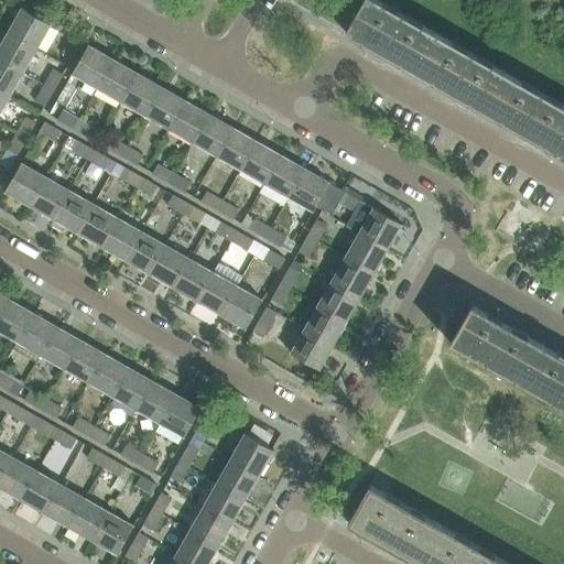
[(437,34),(377,0),(364,0),(346,33),(415,73),(437,34)]
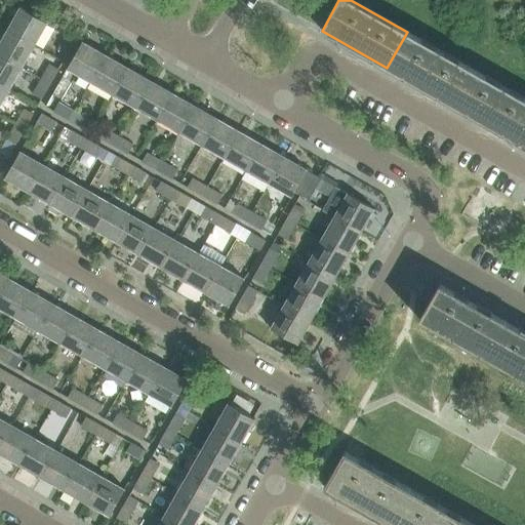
[(21,7),(7,31),(35,46),(48,24),(21,7)]
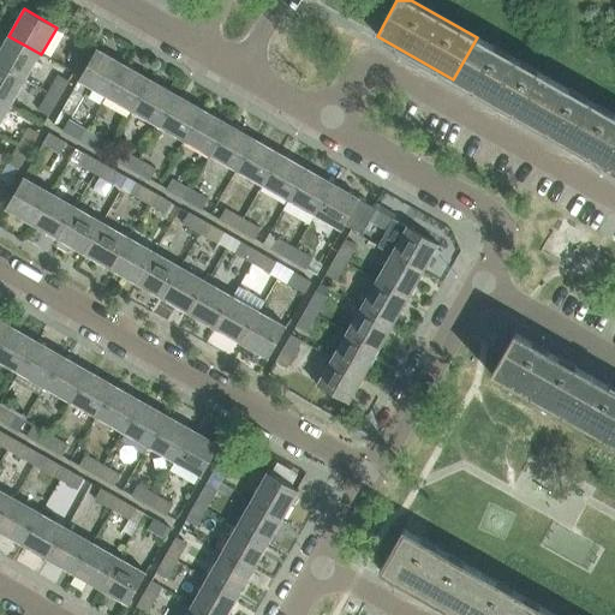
[(9,36),(0,51),(0,65),(27,81),(41,54),(9,36)]
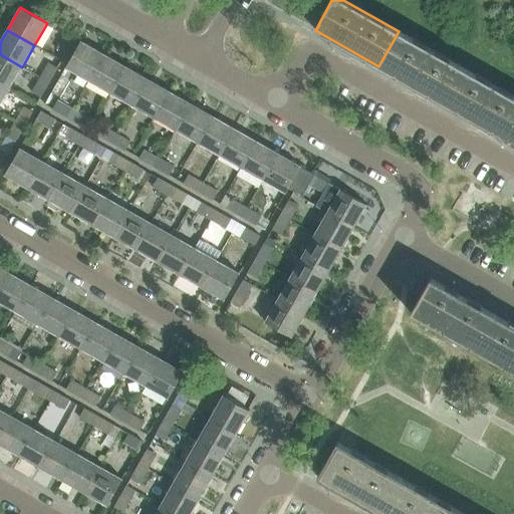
[(378,66),(443,102),(463,67),(399,31),(378,66)]
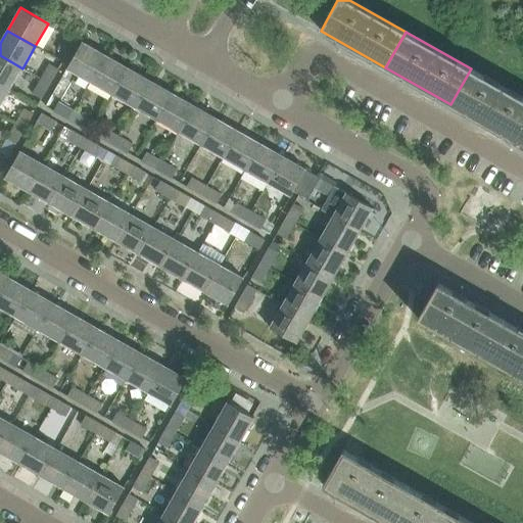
[(78,40),(68,35),(59,50),(68,55),(78,40)]
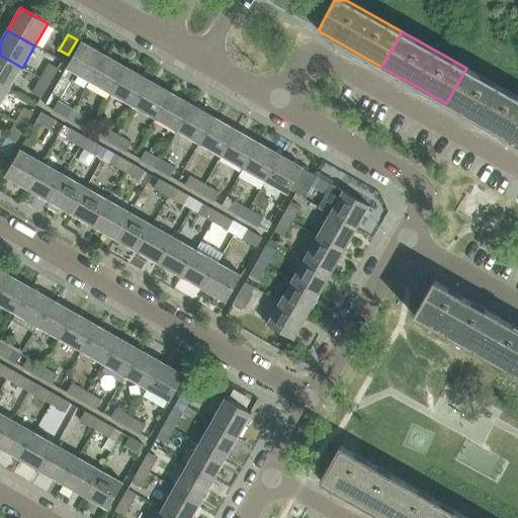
[(67,69),(89,81),(104,54),(82,41),(67,69)]
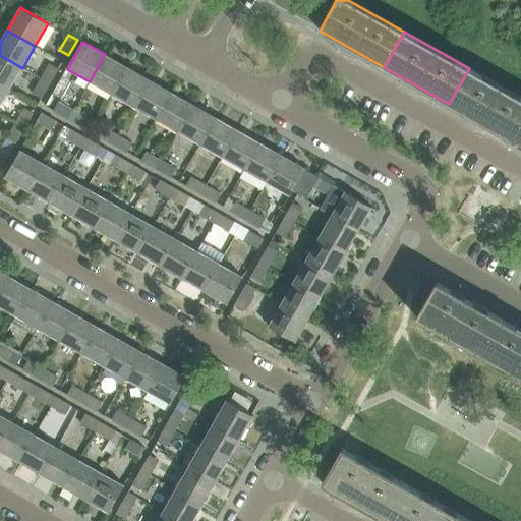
[(90,81),(111,95),(127,67),(105,54),(90,81)]
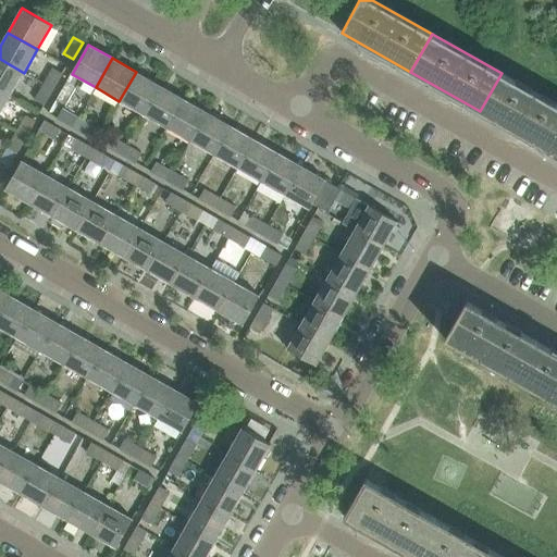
[(0,59),(0,90),(10,96),(24,73),(0,59)]
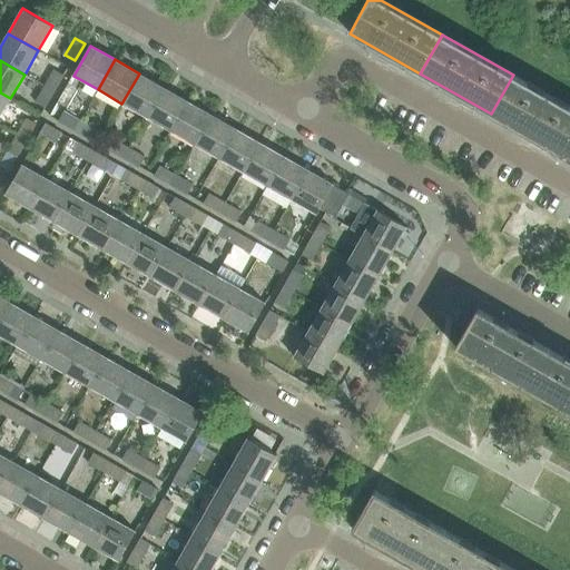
[(66,77),(56,70),(46,87),(56,92),(66,77)]
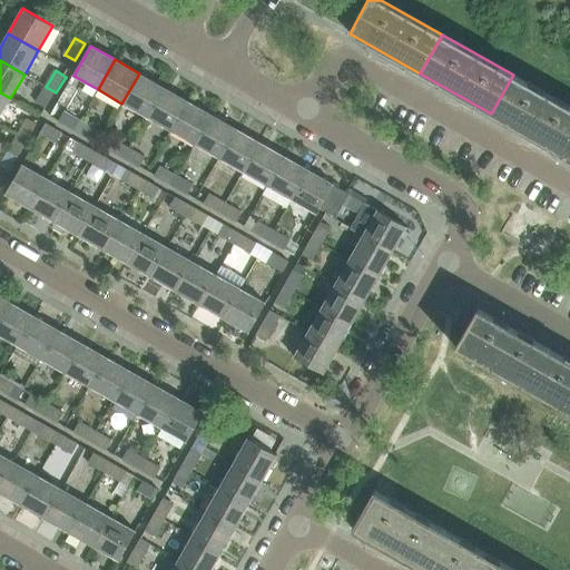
[(121,104),(146,117),(163,87),(139,74),(121,104)]
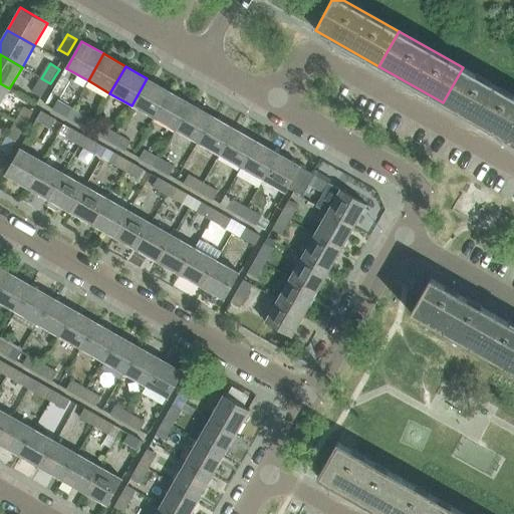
[(513,96),(463,67),(443,102),(507,140),(513,125),(513,96)]
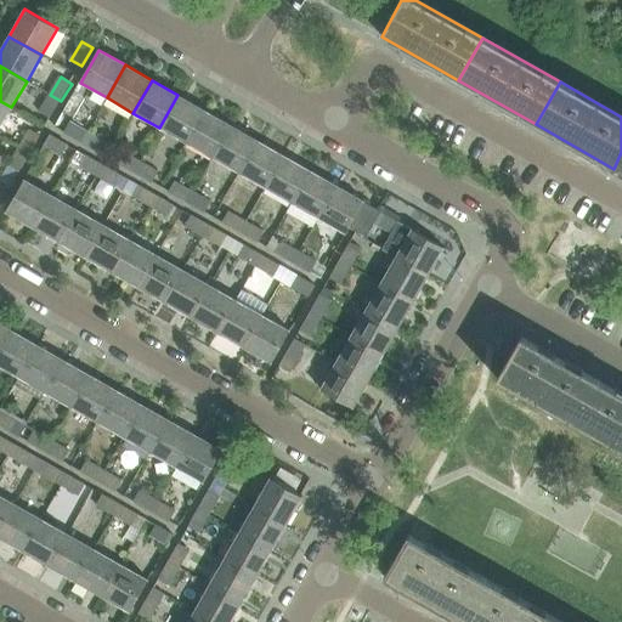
[(61,101),(50,95),(40,113),(51,119),(61,101)]
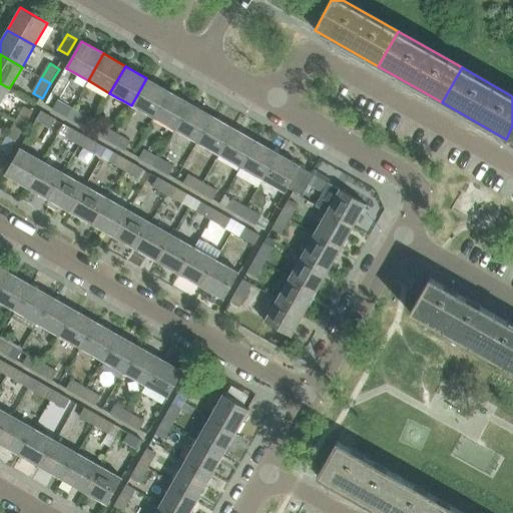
[(131,105),(153,117),(168,90),(146,78),(131,105)]
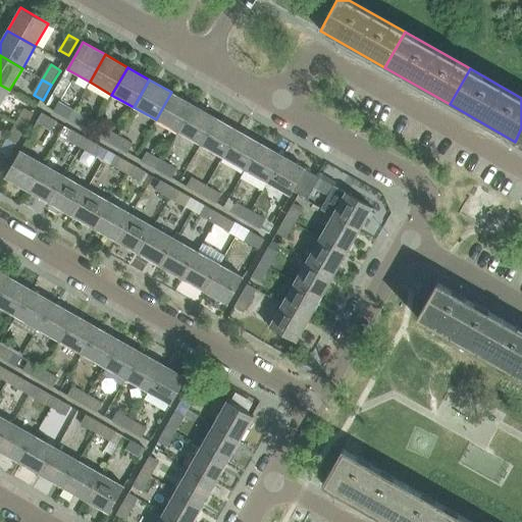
[(0,85),(0,106),(9,90),(0,85)]
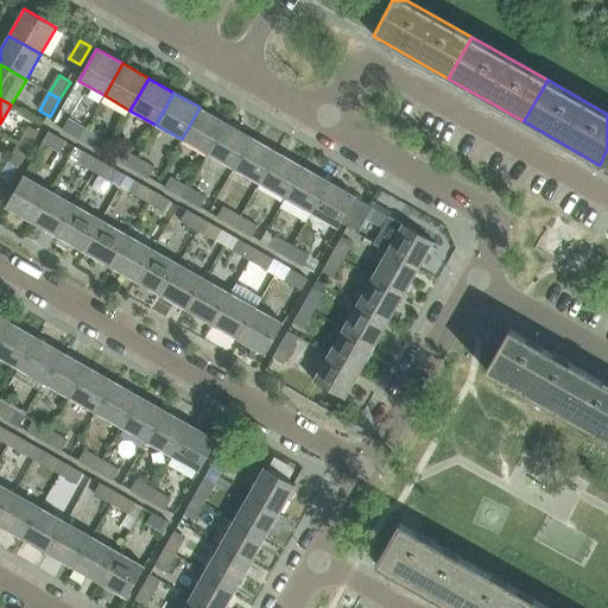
[(226,122),(200,107),(182,139),(207,154),(226,122)]
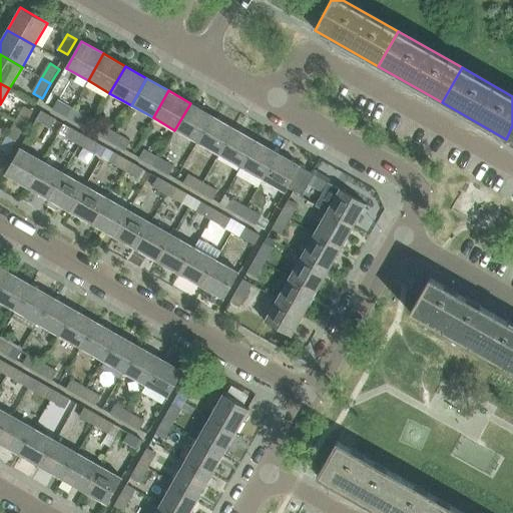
[(58,99),(53,108),(67,116),(72,107),(58,99)]
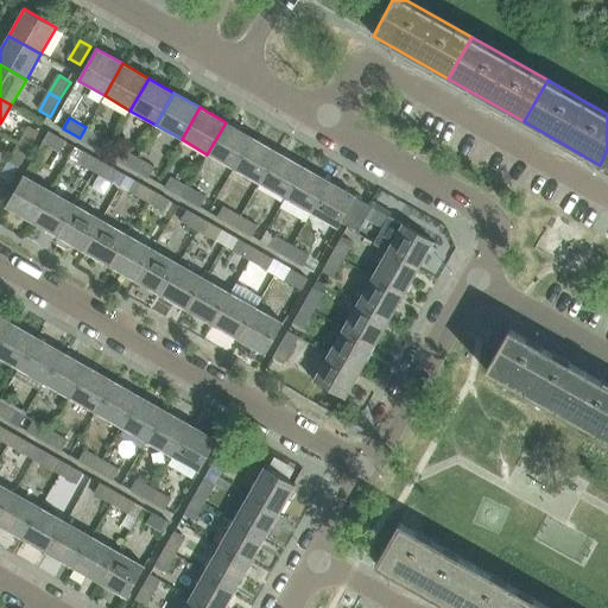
[(226,122),(207,154),(233,169),(251,137),(226,122)]
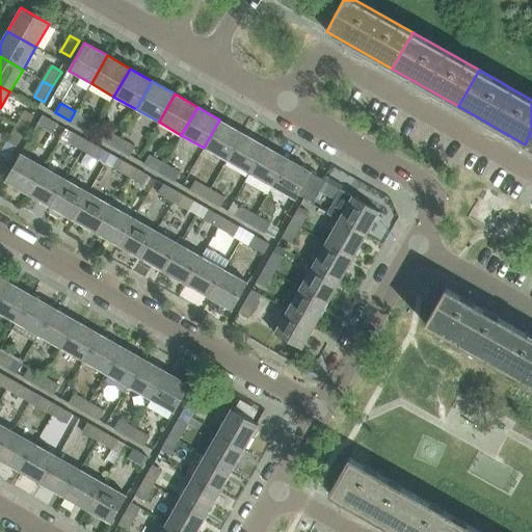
[(35,116),(26,111),(18,126),(27,132),(35,116)]
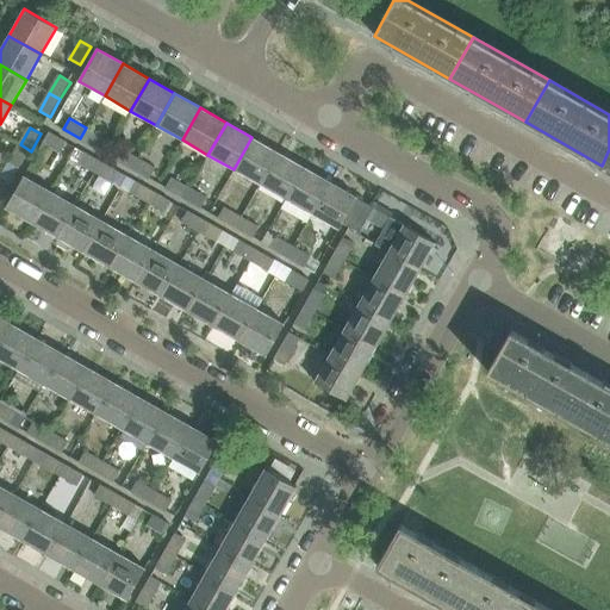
[(86,128),(80,138),(98,148),(104,137),(86,128)]
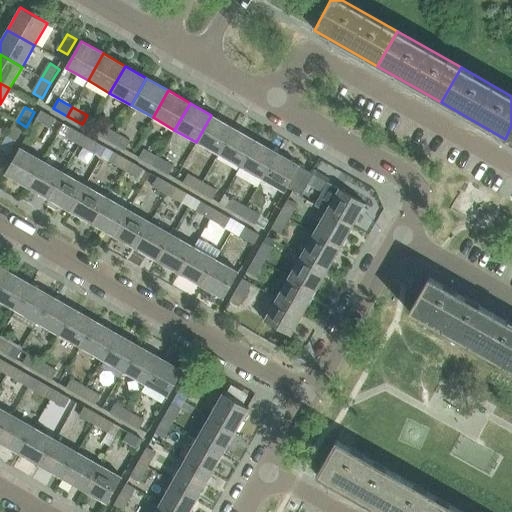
[(56,118),(42,110),(37,119),(51,127),(56,118)]
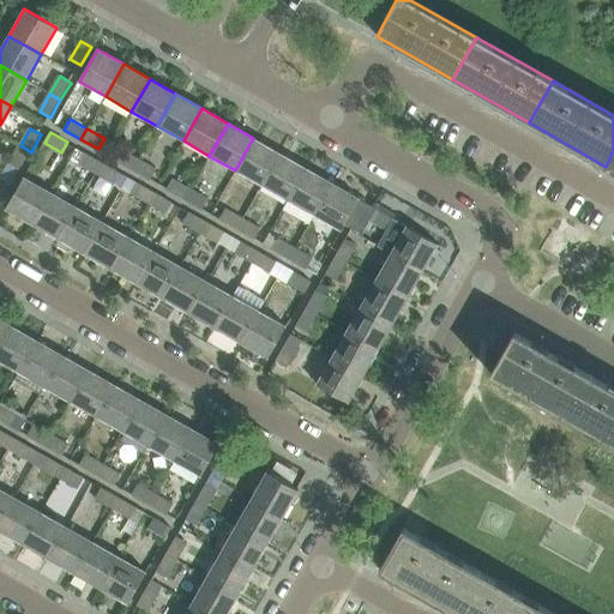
[(235,170),(262,185),(280,154),(253,138),(235,170)]
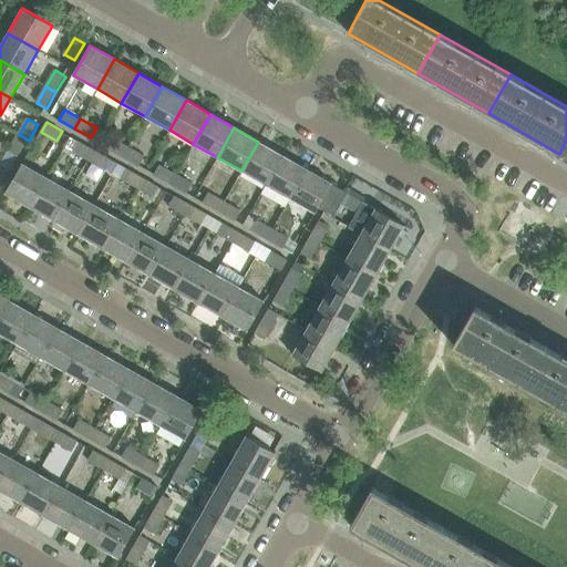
[(29,141),(19,134),(9,151),(19,156),(29,141)]
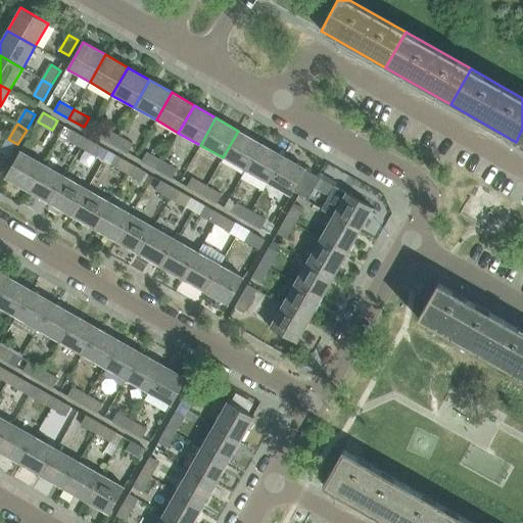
[(103,126),(98,135),(113,144),(119,135),(103,126)]
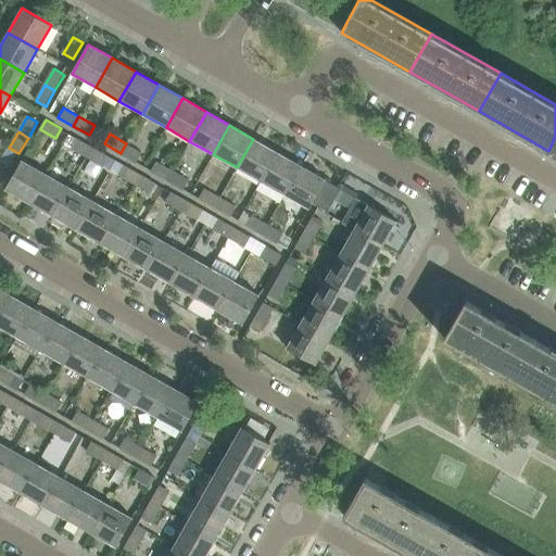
[(93,146),(77,137),(72,147),(88,155),(93,146)]
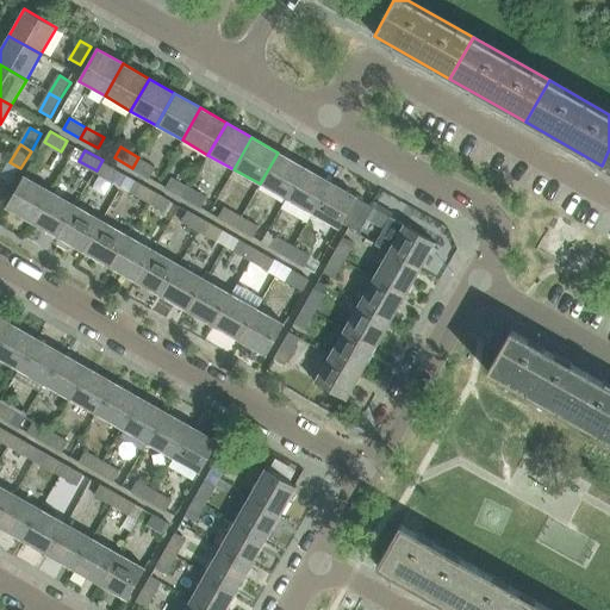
[(260,184),(286,199),(304,167),(278,153),(260,184)]
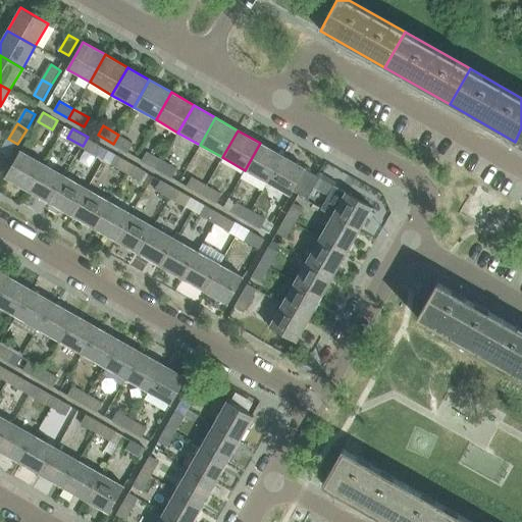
[(118,135),(113,144),(127,152),(133,143),(118,135)]
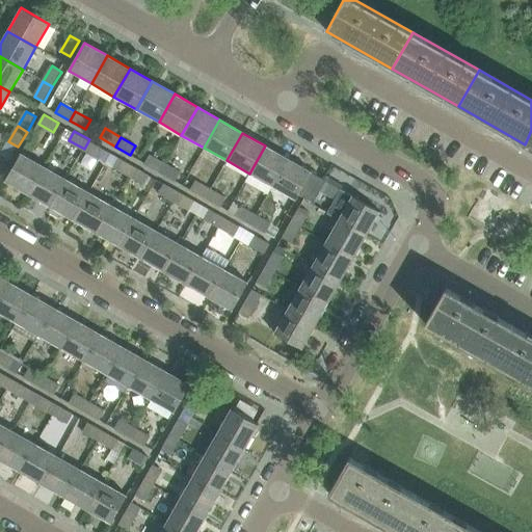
[(104,149),(89,139),(84,149),(99,158),(104,149)]
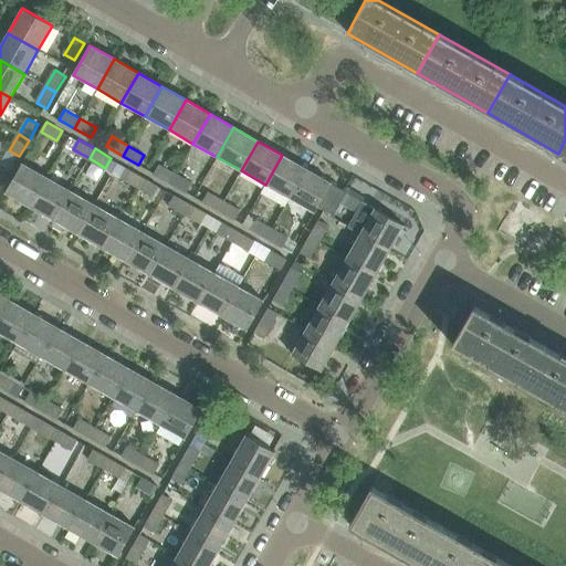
[(265,185),(291,199),(307,169),(282,155),(265,185)]
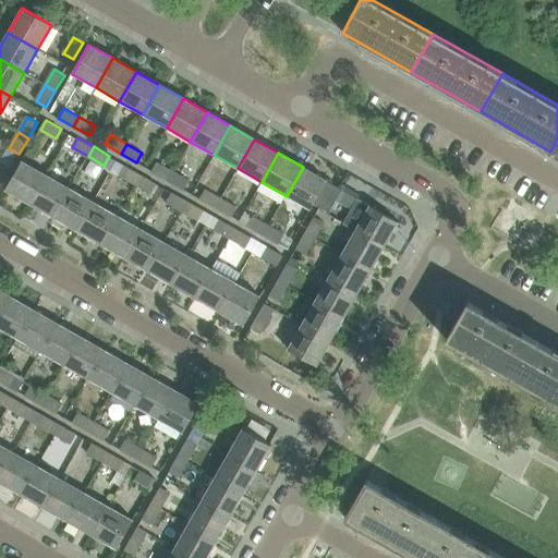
[(29,204),(46,174),(22,160),(5,190),(29,204)]
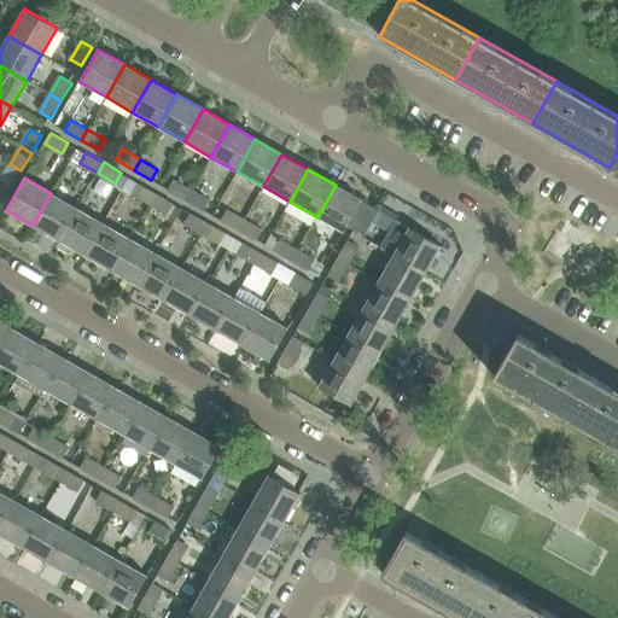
[(175,179),(168,190),(186,199),(192,188),(175,179)]
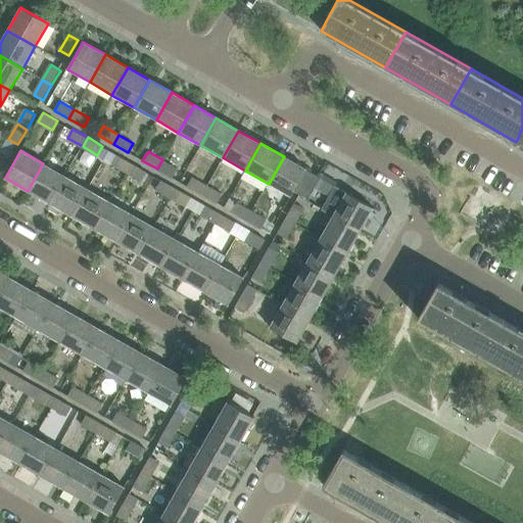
[(9,159),(0,153),(0,174),(1,175),(9,159)]
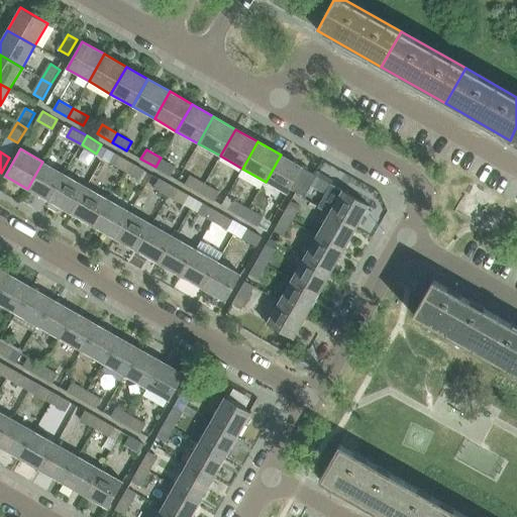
[(130,161),(116,152),(111,162),(125,170),(130,161)]
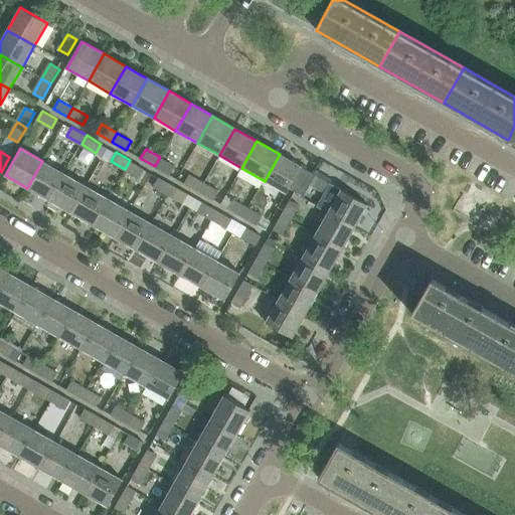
[(280,154),(265,181),(286,193),(289,188),(301,166),(280,154)]
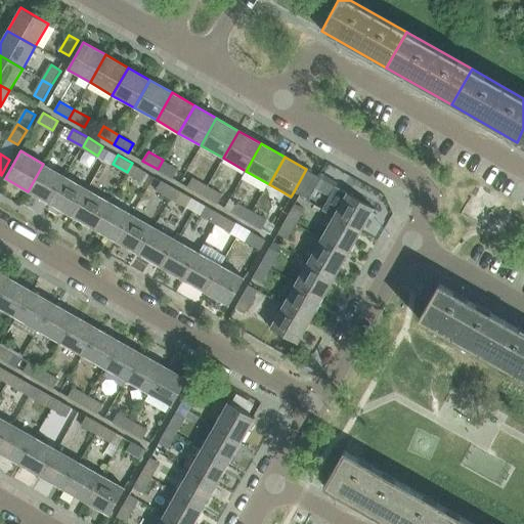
[(163,160),(158,169),(173,178),(178,169),(163,160)]
